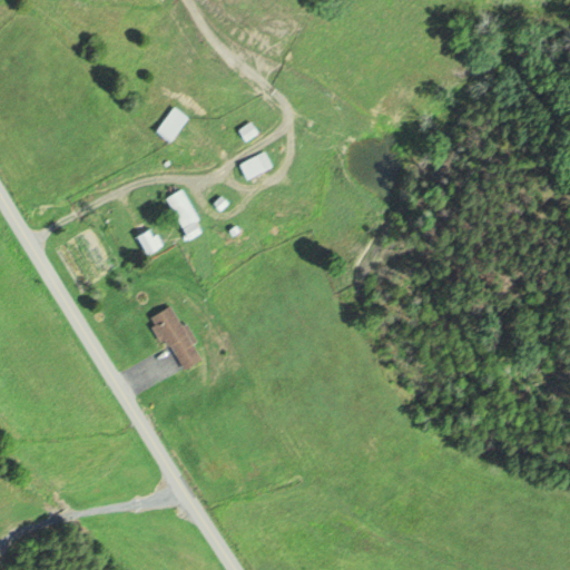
[(156,131),(173,107),(187,117),(170,141),(156,131)]
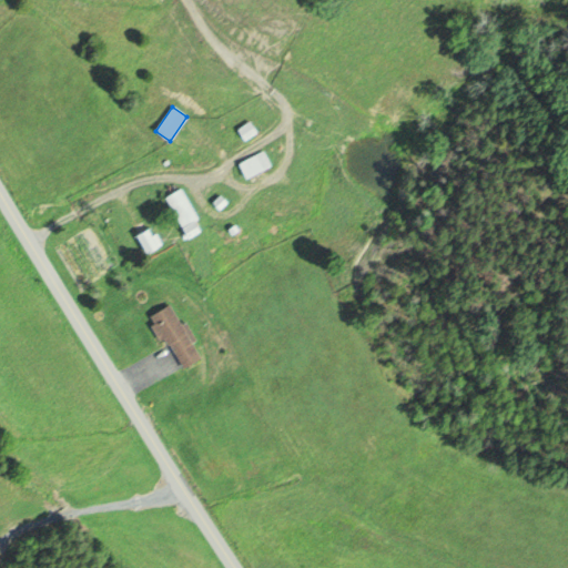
[(236,130),(246,121),(255,130),(246,140),(236,130)]
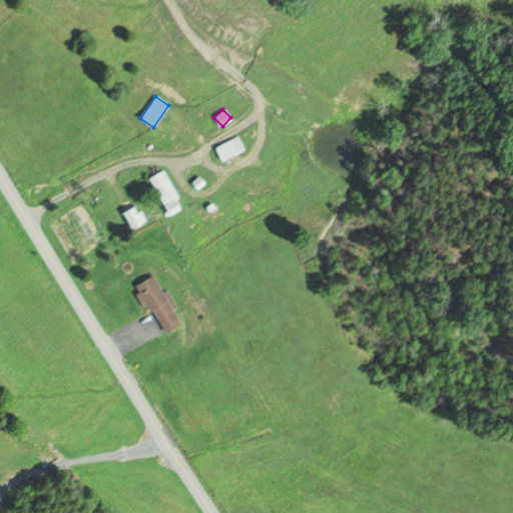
[(216,147),(238,136),(245,149),(223,161),(216,147)]
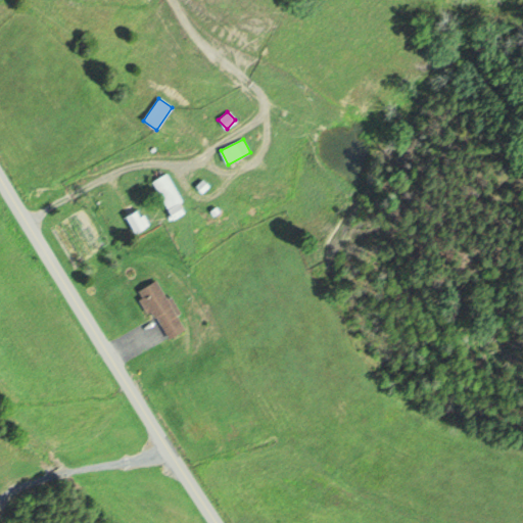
[(150,183),(160,176),(161,176),(165,173),(183,201),(180,203),(185,212),(174,221),(150,183)]
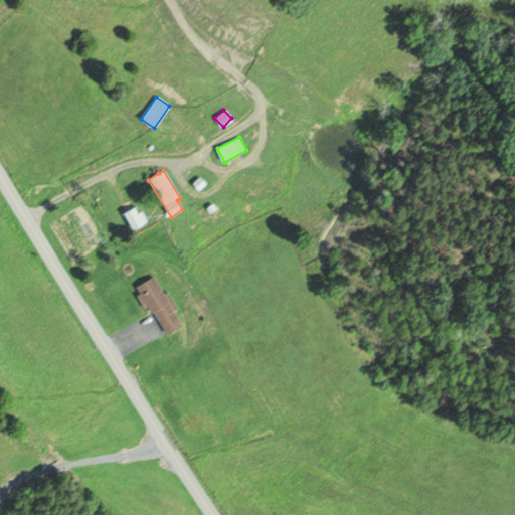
[(198,176),(205,183),(199,189),(192,182),(198,176)]
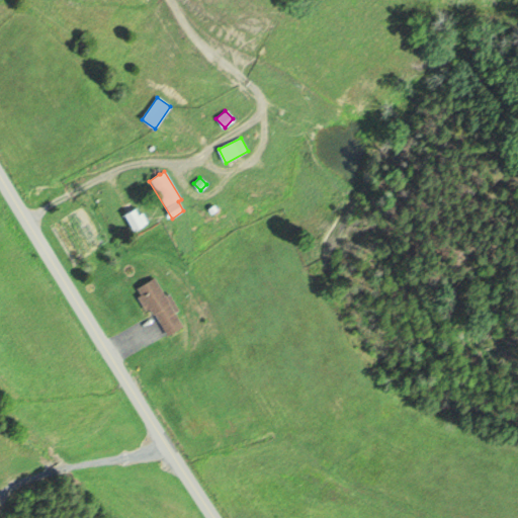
[(122,214),(135,206),(146,223),(133,231),(122,214)]
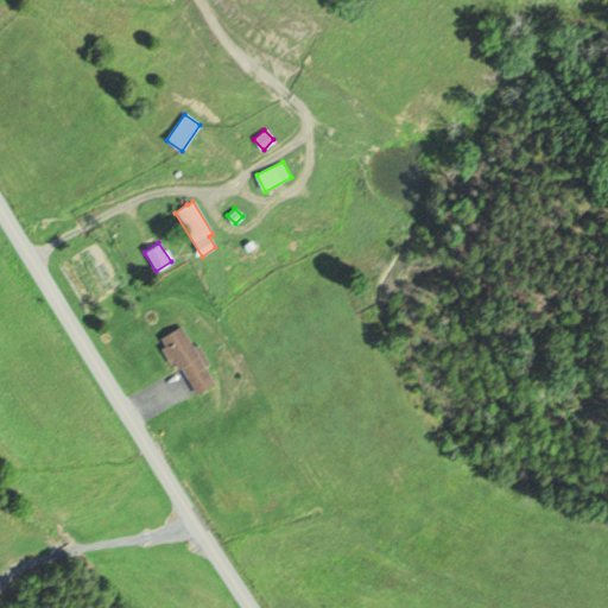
[(162,348),(166,344),(163,339),(182,327),(215,380),(195,392),(176,361),(171,365),(162,348)]
